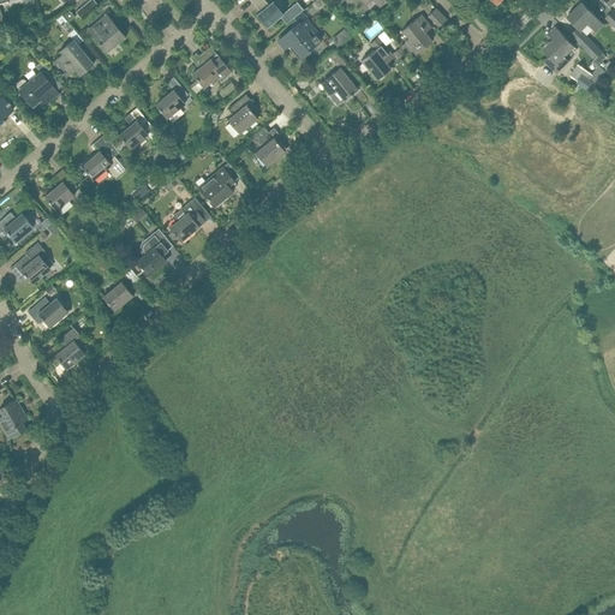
[(77,13),(75,16),(73,17),(76,19),(79,17),(81,18),(97,5),(94,0),(89,0),(76,12),(77,13)]
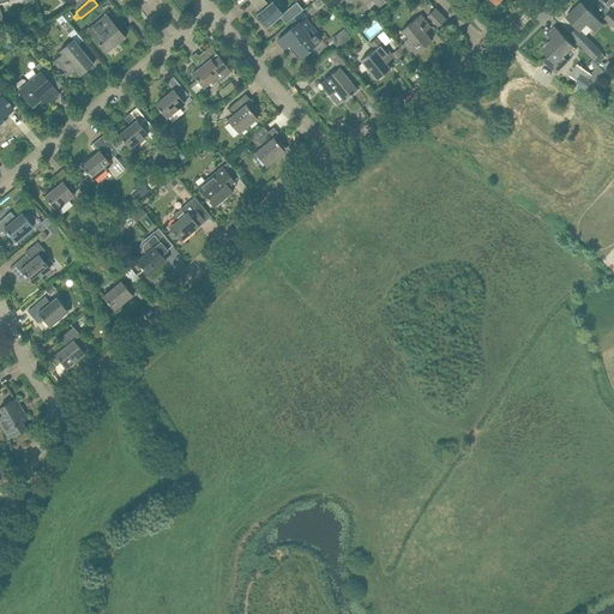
[(296,2),(283,13),(272,1),(268,5),(264,0),(250,0),(256,6),(257,4),(262,10),(256,14),(266,28),(280,17),(286,24),(307,6),(306,4),(301,7),(296,2)]
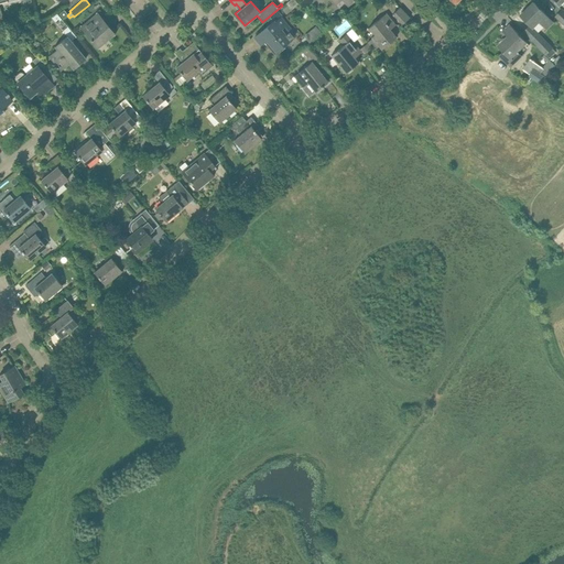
[(302,0),(299,3),(305,10),(315,0),(302,0)]
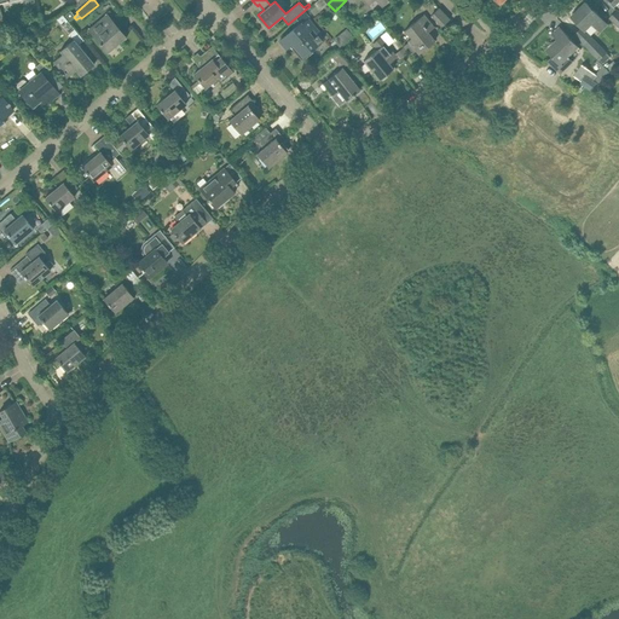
[(572,15),(573,16),(572,16),(584,29),(591,23),(600,33),(607,24),(585,3),(579,10),(578,9),(577,9),(572,13),(572,15)]
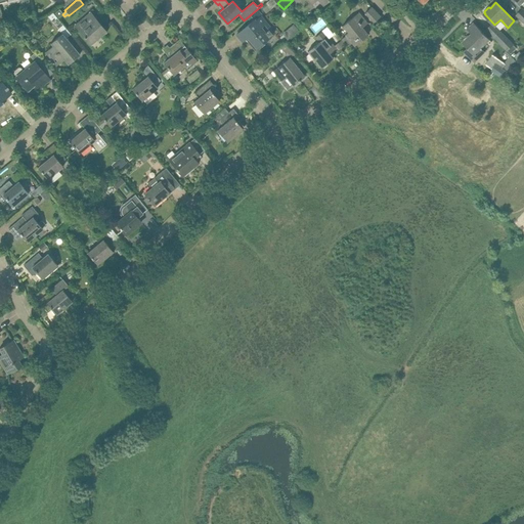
[(381,16),(372,7),(365,13),(374,23),(381,16)]
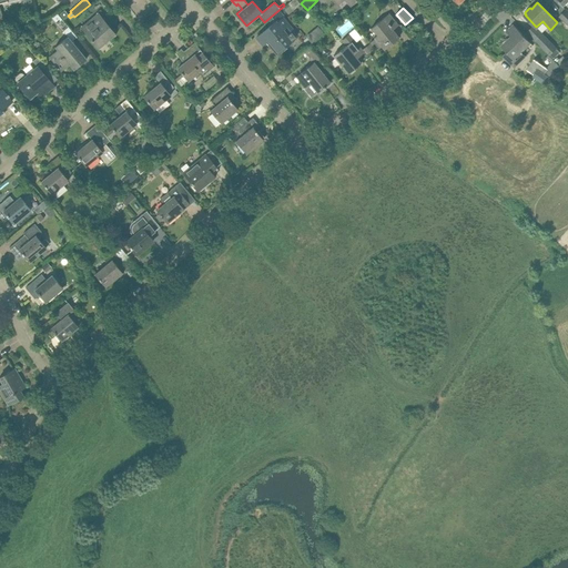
[(59,13),(63,19),(68,16),(69,14),(64,10),(59,13)]
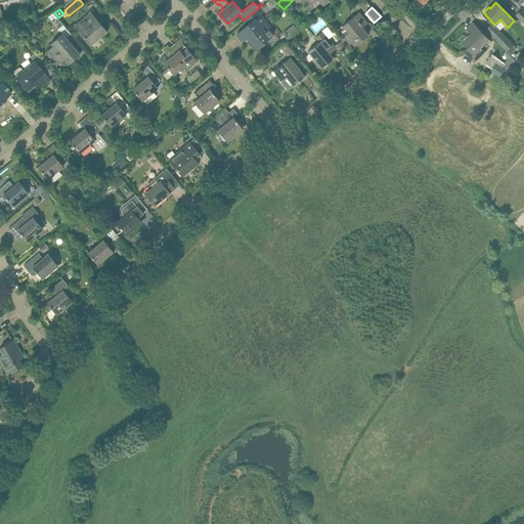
[(248,17),(252,22),(236,35),(242,41),(248,37),(250,39),(247,42),(255,50),(257,50),(265,44),(263,42),(274,33),(260,16),(261,13),(257,9),(248,17)]
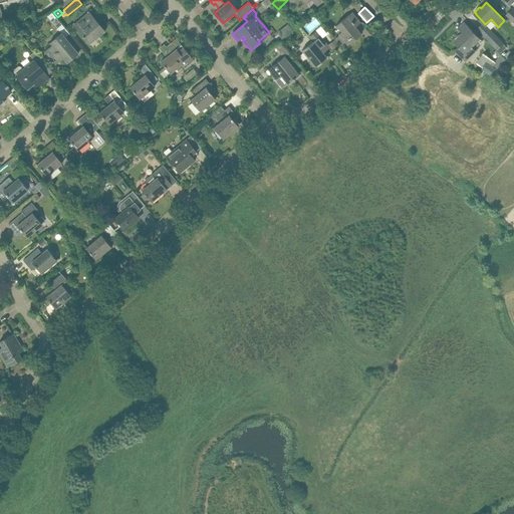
[(46,15),(51,21),(56,17),(51,11),(46,15)]
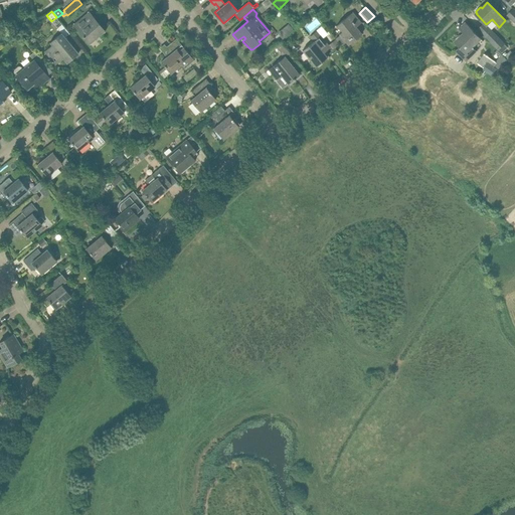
[(88,13),(73,24),(90,44),(91,43),(90,42),(103,31),(104,32),(105,31),(102,28),(100,29),(97,25),(99,24),(89,11),(88,12),(88,13)]
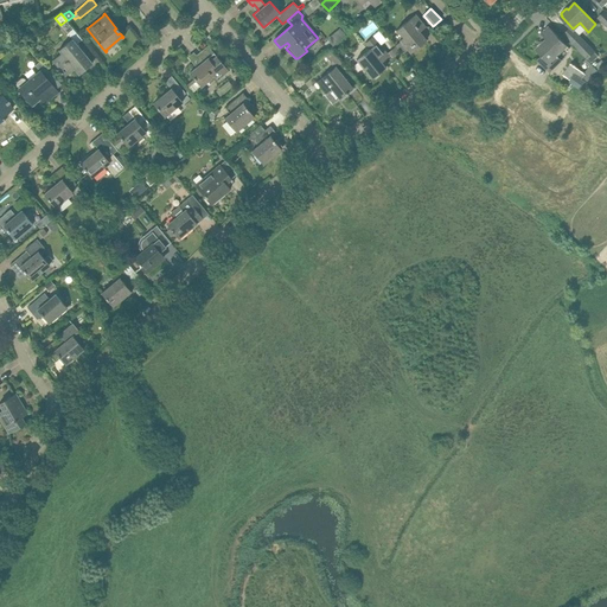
[(403,37),(400,40),(410,53),(427,40),(422,34),(421,36),(419,32),(426,26),(416,14),(397,30),(403,37)]
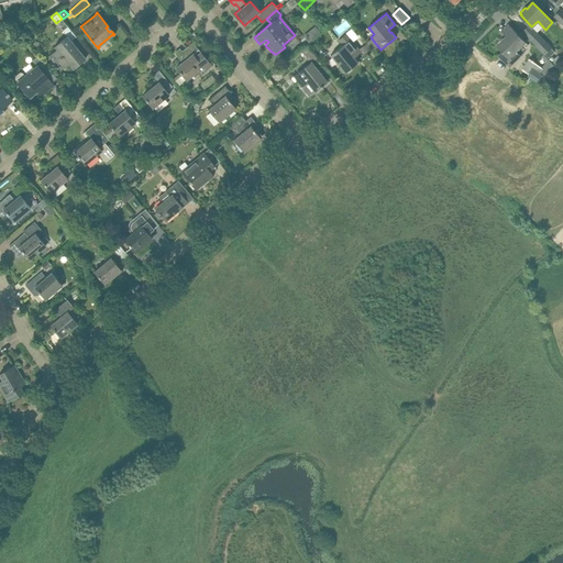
[(317,25),(305,34),(310,42),(321,33),(317,25)]
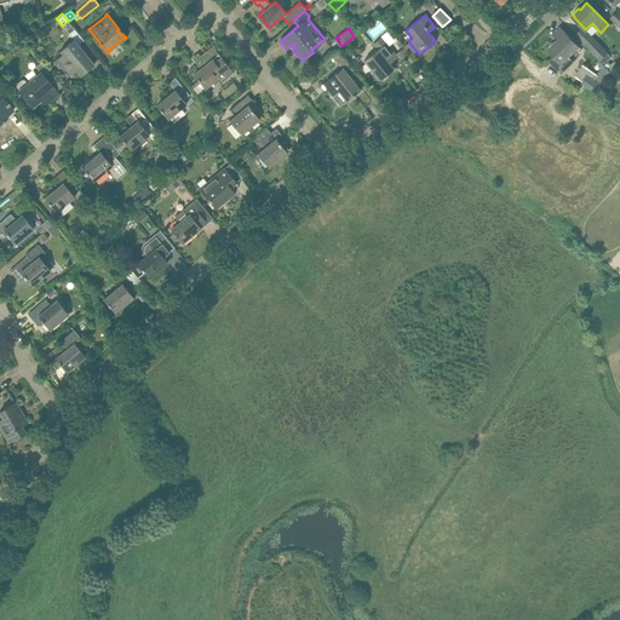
[(550,61),(562,73),(574,62),(569,56),(579,46),(561,28),(554,34),(560,40),(549,50),(555,56),(550,61)]
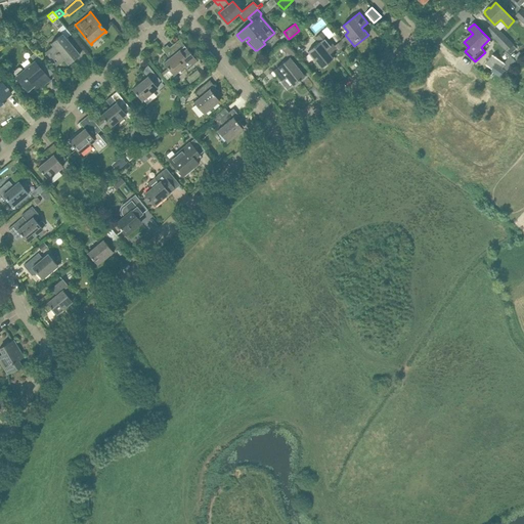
[(307,51),(320,68),(322,67),(323,68),(329,64),(326,62),(333,57),(330,53),(336,48),(326,37),(332,33),(326,28),(315,37),(319,42),(307,51)]
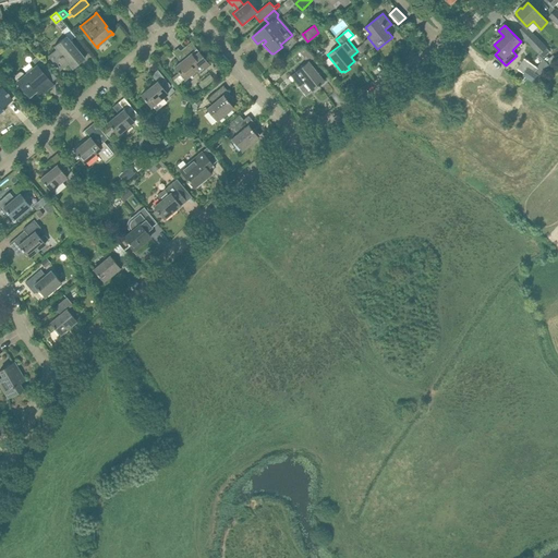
[(534,33),(526,40),(541,55),(543,56),(548,50),(547,48),(547,47),(534,33)]
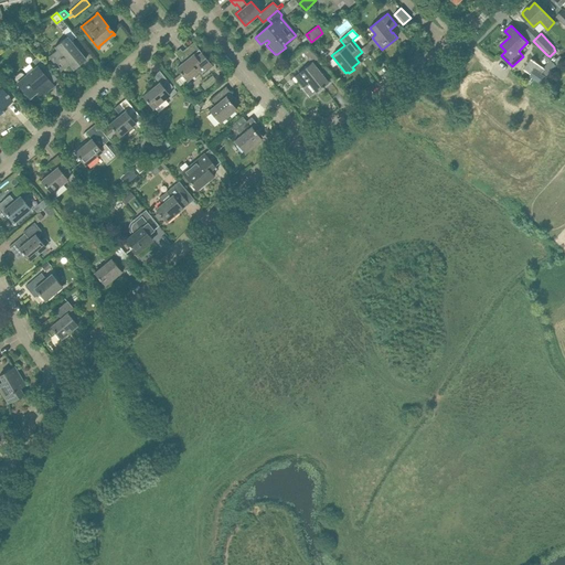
[(78,65),(86,59),(67,35),(54,46),(56,50),(49,56),(61,71),(74,60),(78,65)]
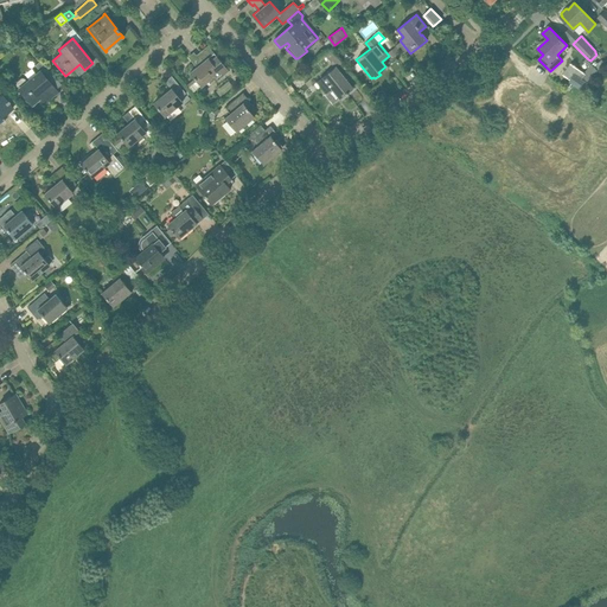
[(200,87),(213,76),(217,80),(228,70),(208,45),(196,56),(202,63),(190,72),(200,87)]
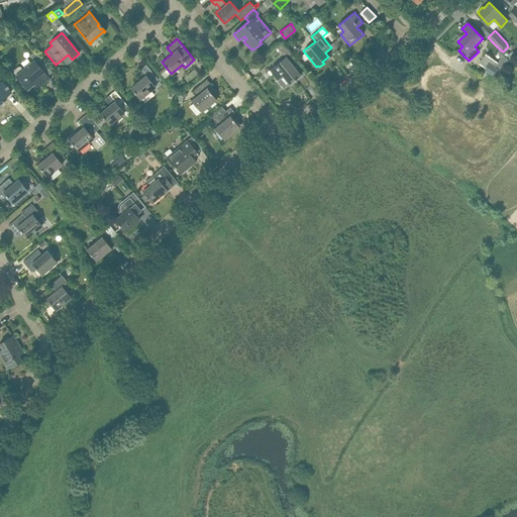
[(277,45),(286,57),(291,53),(282,41),(277,45)]
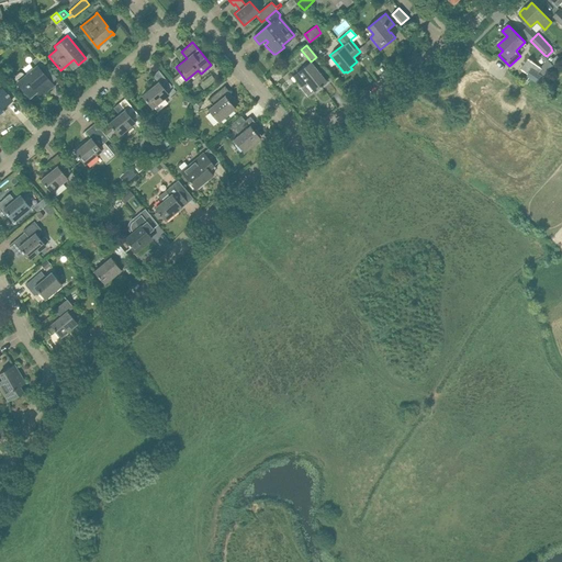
[(523,68),(527,71),(531,65),(547,76),(554,65),(548,59),(541,68),(528,59),(523,68)]
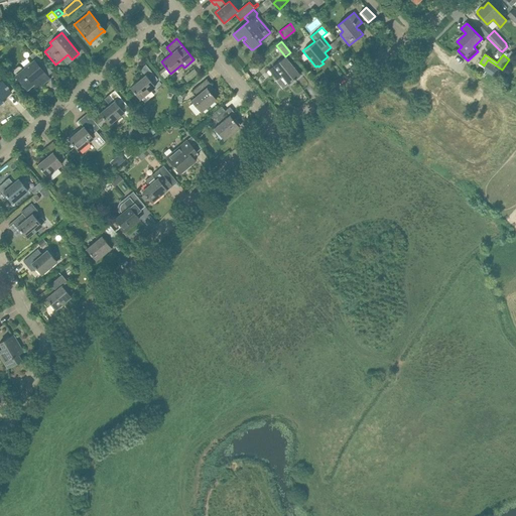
[(300,75),(285,56),(268,70),(276,80),(281,76),(288,84),(300,75)]
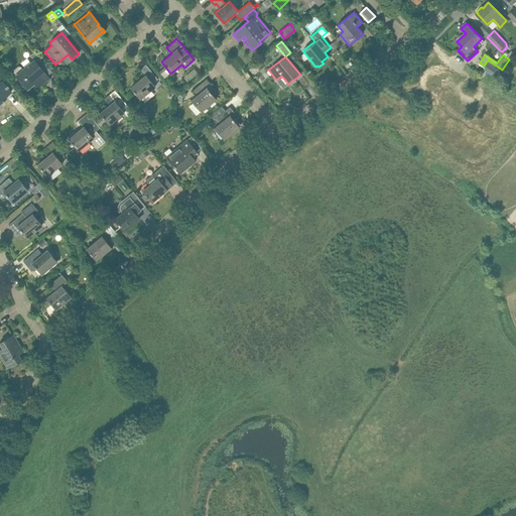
[(14,71),(14,72),(14,73),(16,75),(21,81),(27,89),(33,84),(38,80),(42,84),(48,79),(47,77),(51,73),(45,65),(39,57),(34,60),(23,70),(21,67),(20,67),(19,67),(18,67),(17,67),(14,70),(14,71)]
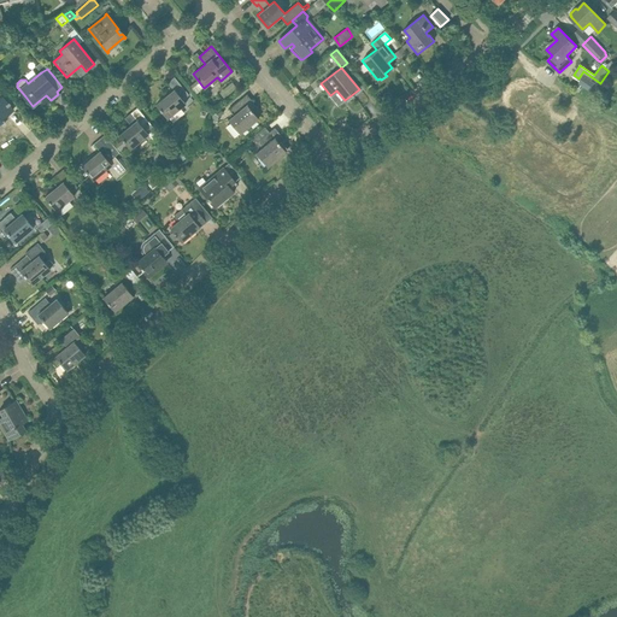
[(579,83),(592,92),(597,84),(599,86),(600,83),(583,71),(579,78),(581,80),(579,83)]
